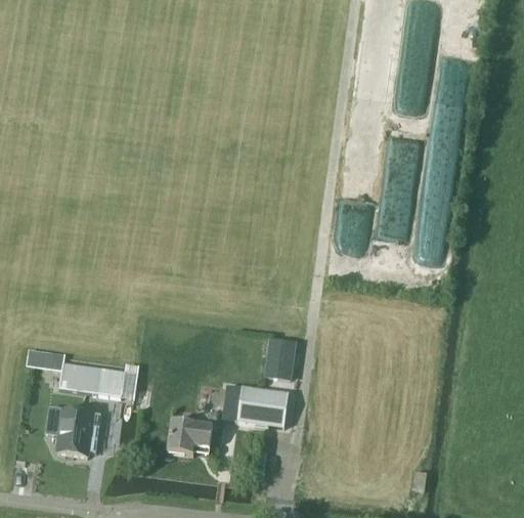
[(269,337),(264,375),(291,379),(297,340),(269,337)]
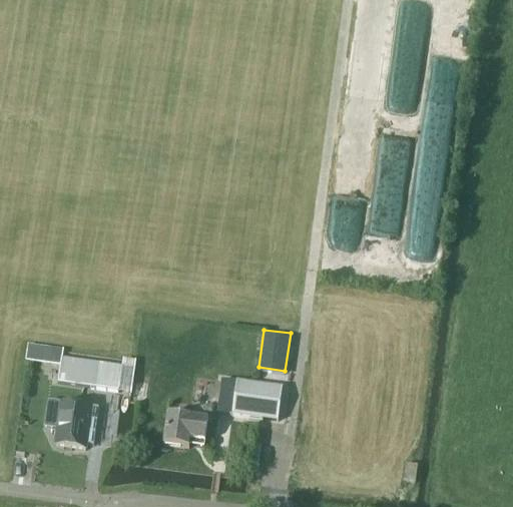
[(29,341),(27,358),(61,362),(58,380),(119,388),(122,364),(61,356),(63,345),(29,341)]
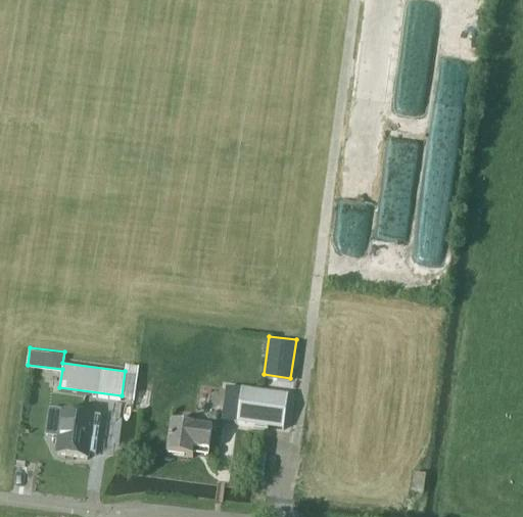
[(242,385),(237,420),(284,426),(287,391),(276,389),(242,385)]
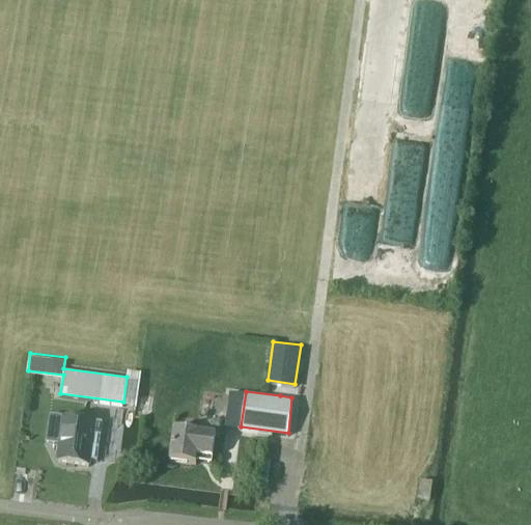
[(89,462),(95,418),(64,414),(58,458),(89,462)]
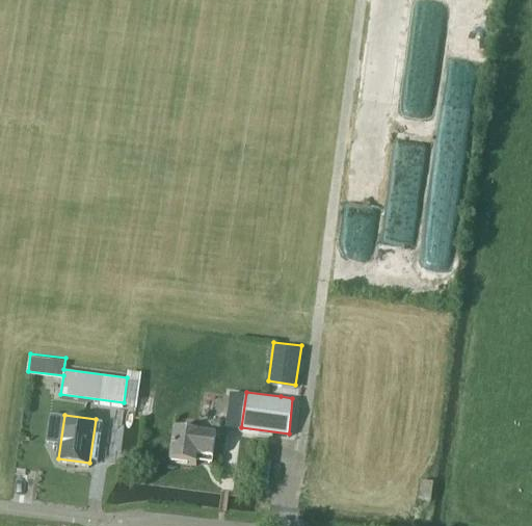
[(211,461),(215,431),(175,426),(169,457),(195,461),(196,458),(211,461)]
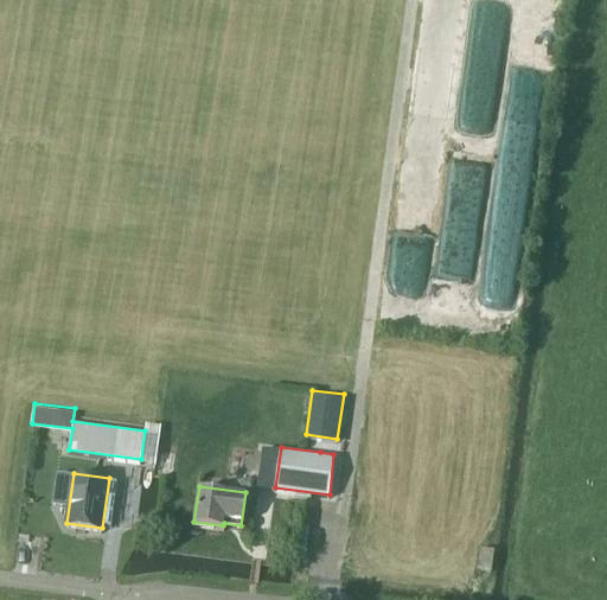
[(492,567),(492,563),(494,548),(480,546),(478,565),(492,567)]
